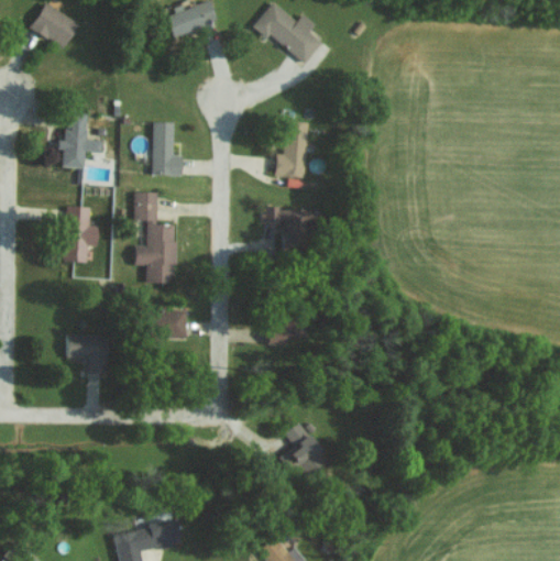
[(173,36),(217,22),(209,0),(207,0),(166,13),(173,36)]
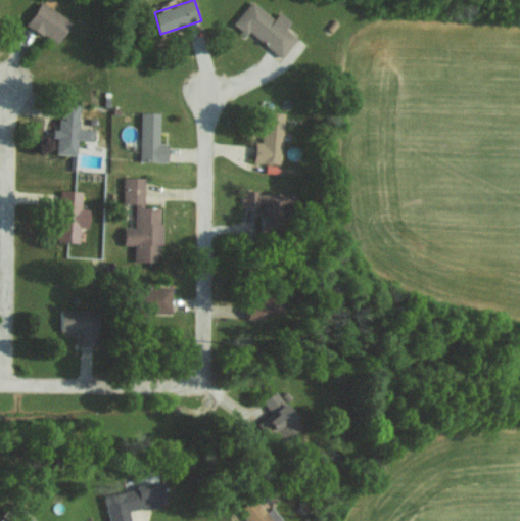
[(59,45),(74,21),(42,2),(28,27),(59,45)]
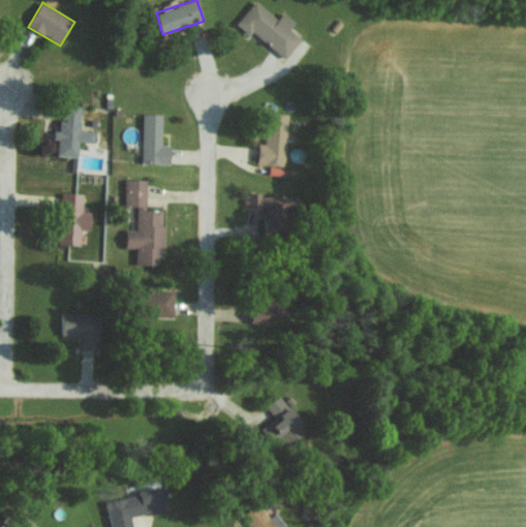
[(302,40),(289,31),(296,23),(284,13),(279,21),(256,2),(239,24),(285,61),(302,40)]
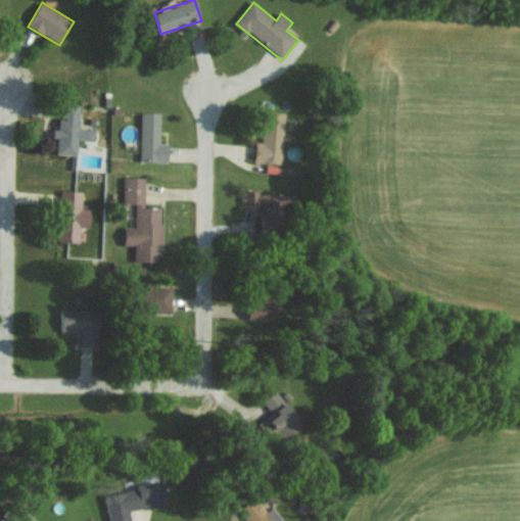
[(81,105),(59,105),(59,138),(58,138),(58,156),(79,156),(79,142),(95,142),(95,130),(81,130),(81,105)]
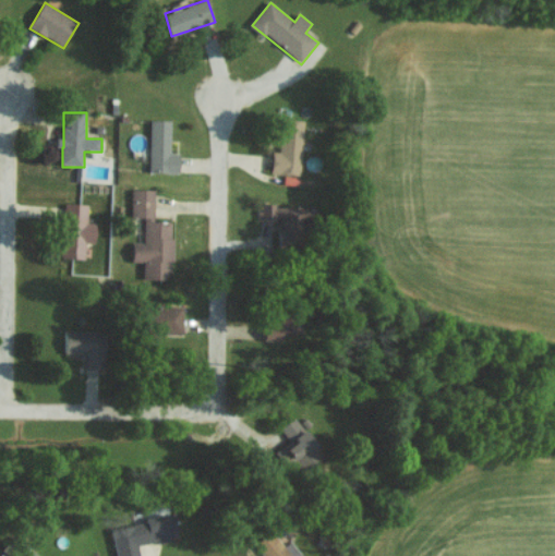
[(273,174),(302,177),(305,122),(285,120),(282,153),(274,153),(273,174)]
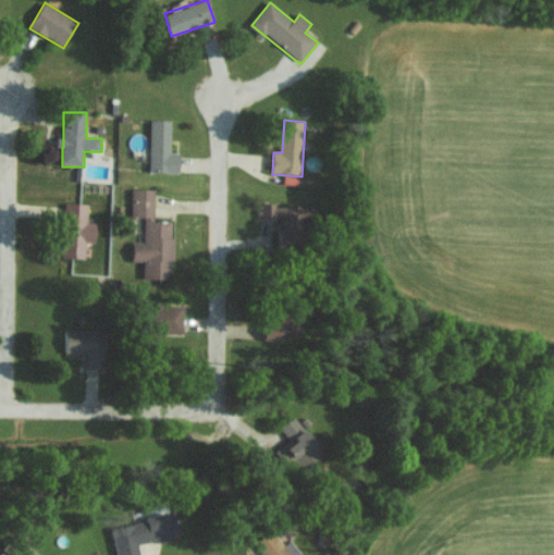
[(172,121),(151,121),(149,173),(180,174),(181,153),(171,153),(172,121)]
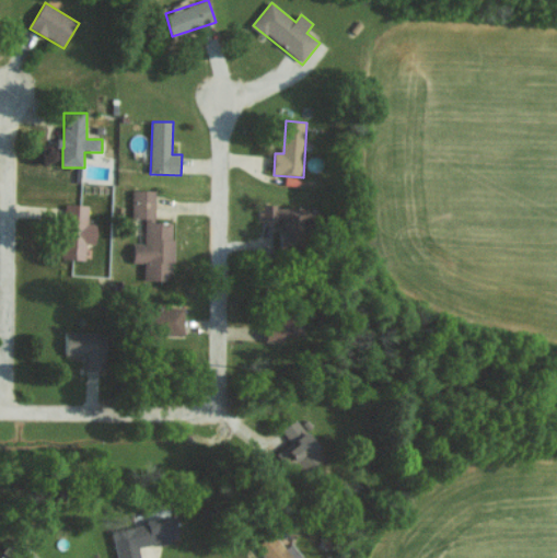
[(157,192),(134,190),(132,219),(146,219),(144,244),(135,244),(134,264),(144,265),(144,281),(174,282),(175,223),(155,223),(157,192)]
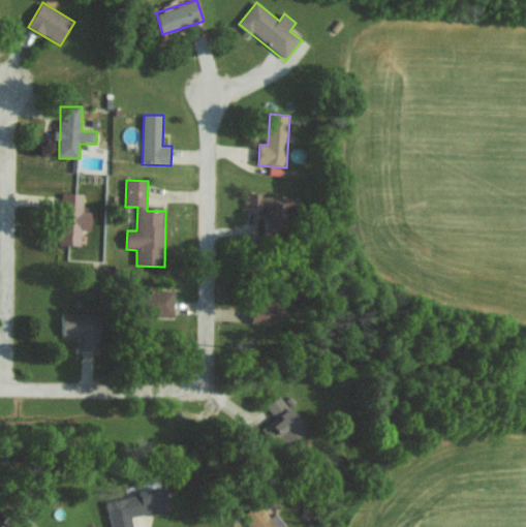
[(60,245),(82,246),(83,230),(91,231),(92,212),(84,212),(85,194),(62,193),(60,245)]
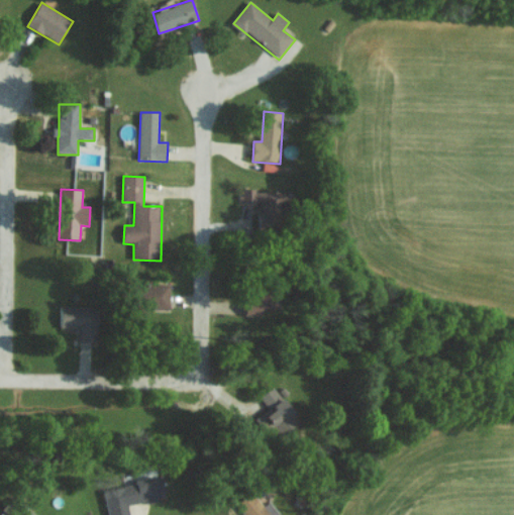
[(239,206),(261,205),(261,227),(283,226),(283,191),(239,192),(239,206)]
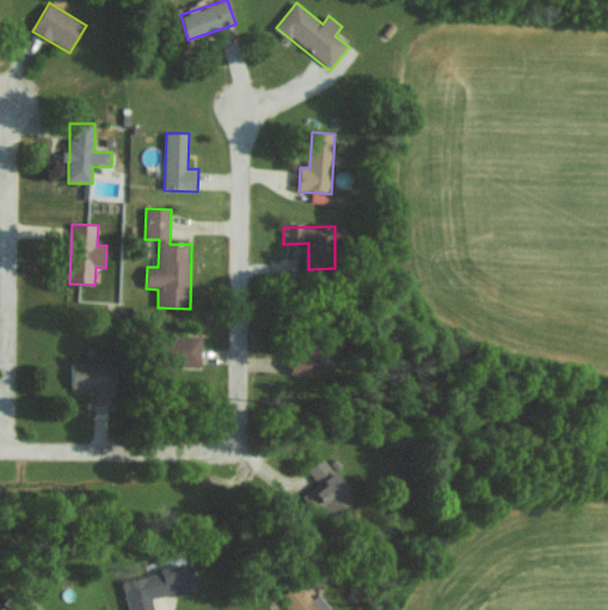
[(202,366),(201,337),(161,337),(163,367),(202,366)]
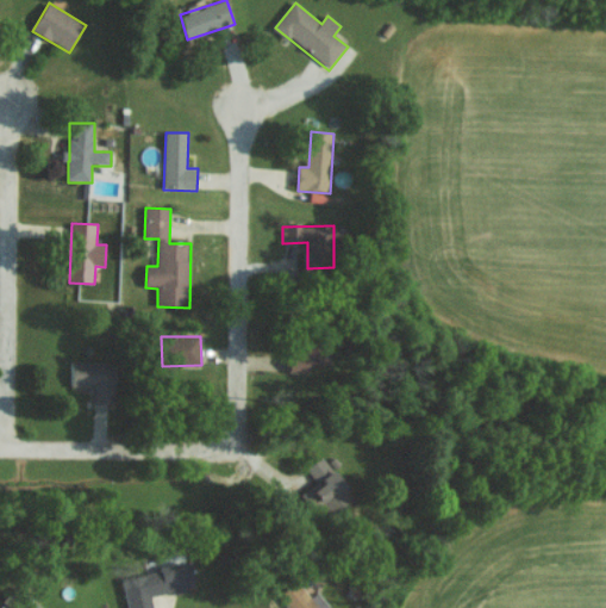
[(328,364),(328,348),(292,347),(292,373),(312,373),(312,364),(328,364)]
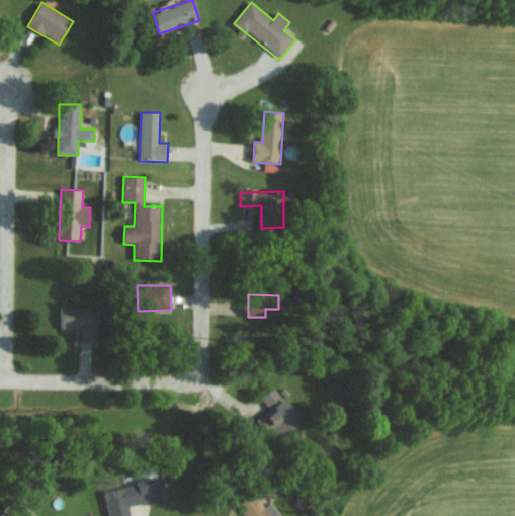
[(81,343),(98,344),(99,309),(62,308),(61,330),(81,331),(81,343)]
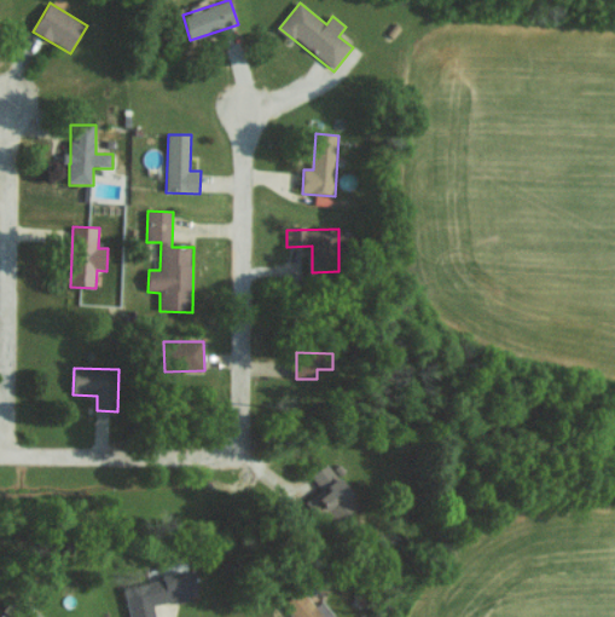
[(328,528),(359,505),(329,463),(311,477),(321,491),(308,501),(328,528)]
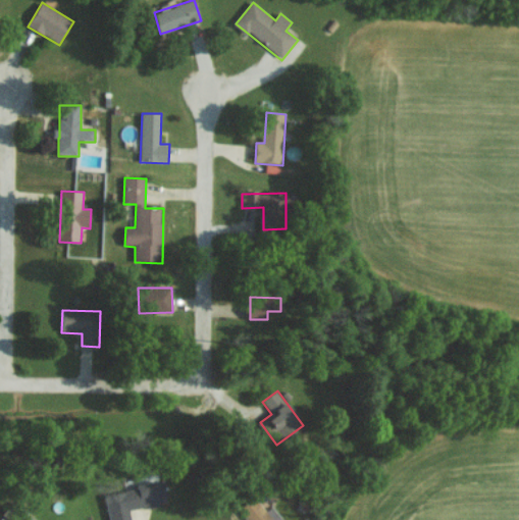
[(105,494),(110,519),(132,519),(131,511),(168,504),(164,483),(105,494)]
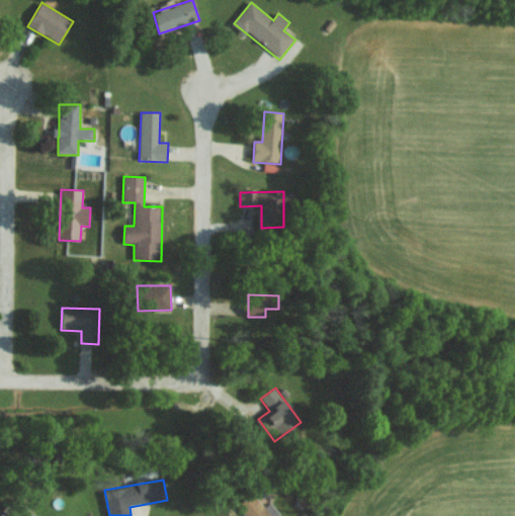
[(281,515),(272,503),(264,509),(254,495),(238,507),(244,515),(281,515)]
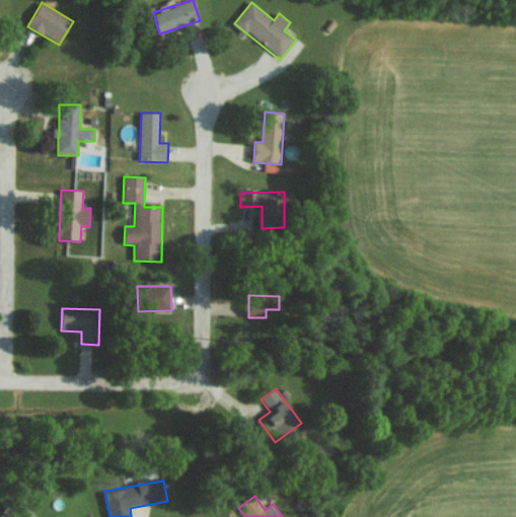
All buildings are outlined.
